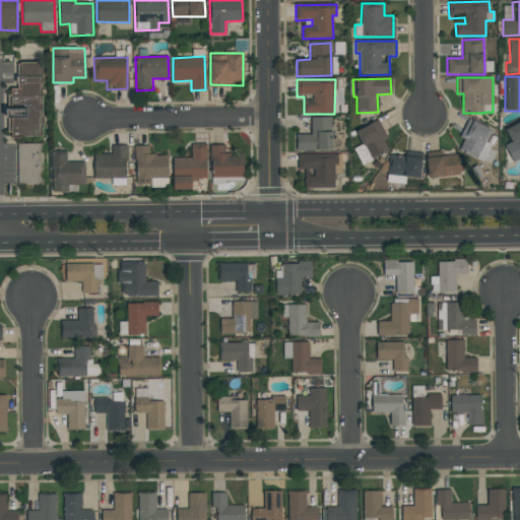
[(297,151),(332,150),(332,117),(311,118),(311,135),(297,135),(297,151)]
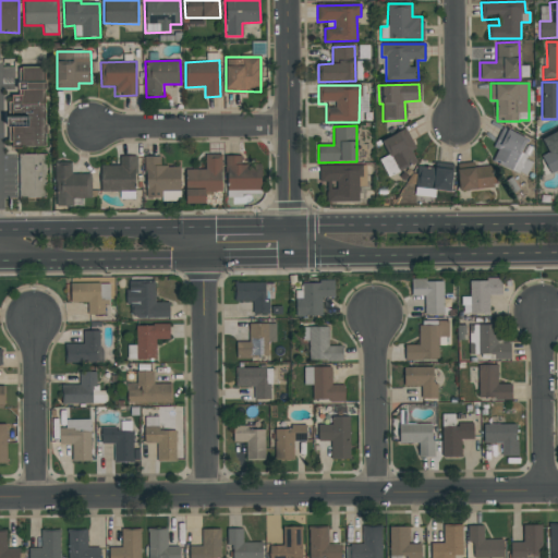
[(494,148),(497,149),(493,161),(523,176),(532,158),(521,153),(528,138),(502,128),(494,148)]
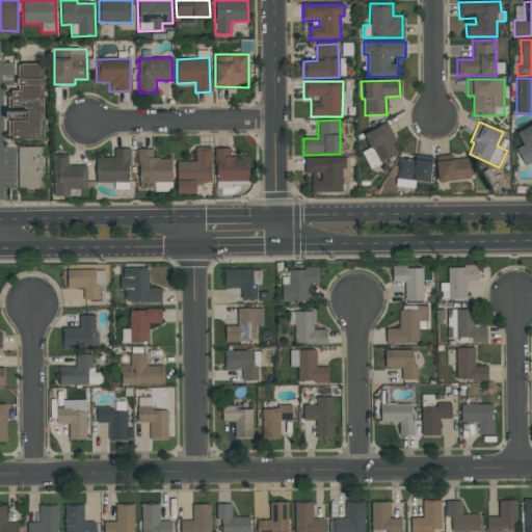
[(364,135),(379,163),(396,154),(391,144),(397,141),(386,123),(364,135)]
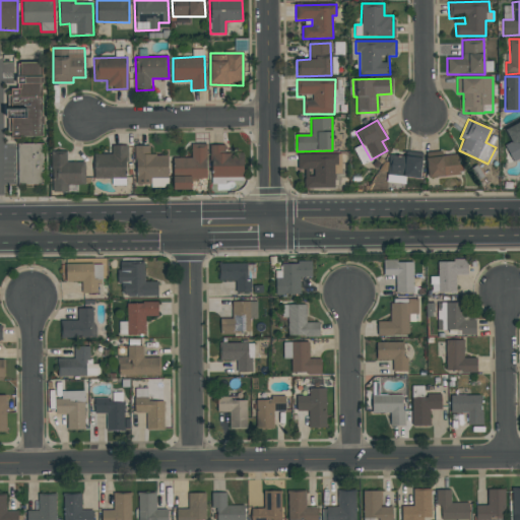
[(505,145),(512,161),(519,157),(519,122),(505,129),(511,142),(505,145)]
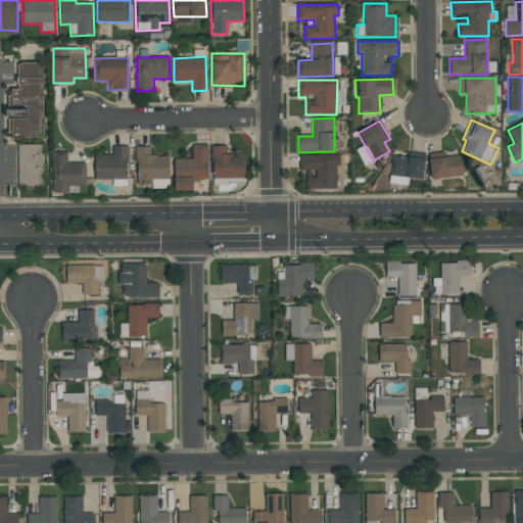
[(43,144),(18,145),(18,186),(43,185),(43,144)]
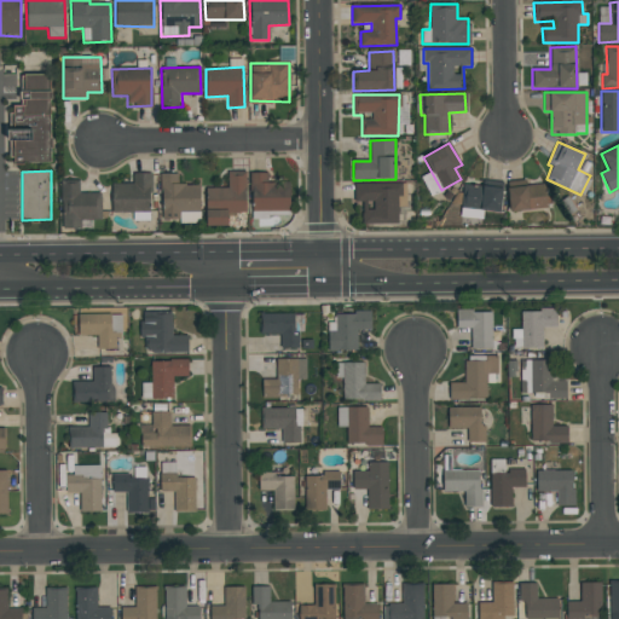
[(246,213),(246,172),(227,172),(227,187),(208,189),(208,207),(231,206),(231,214),(246,213)]
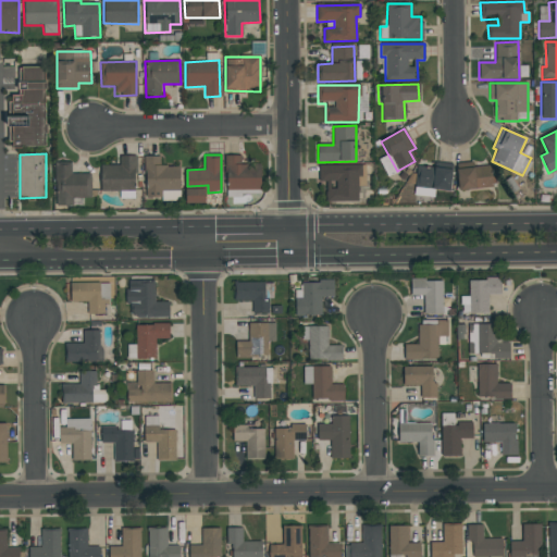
[(101,165),(100,192),(120,192),(120,198),(135,198),(136,156),(120,156),(120,165),(101,165)]
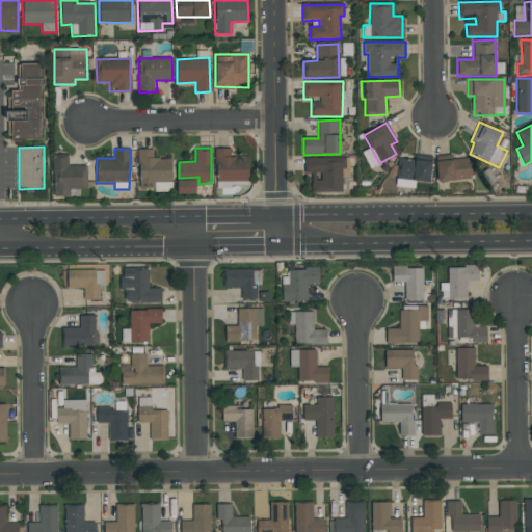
[(138,150),(139,189),(156,188),(156,192),(173,192),(171,159),(153,159),(153,149),(138,150)]
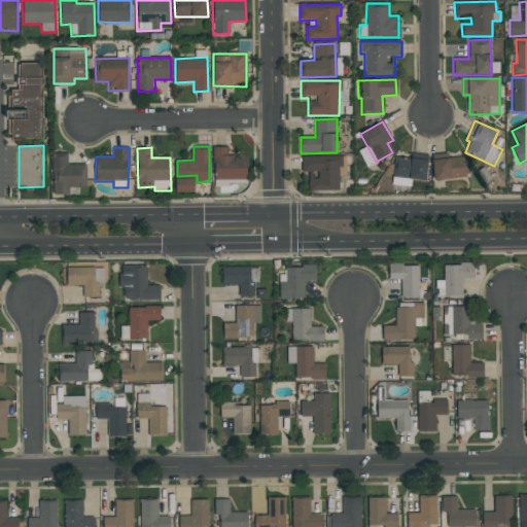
[(247,179),(246,155),(229,155),(229,147),(213,147),(214,180),(247,179)]
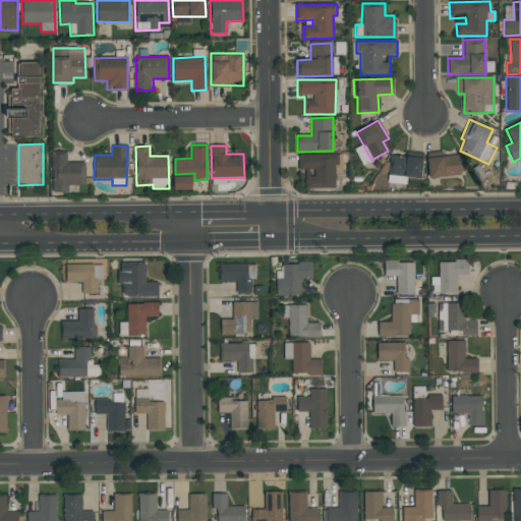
[(459,156),(443,156),(443,152),(427,153),(428,177),(460,176),(459,156)]
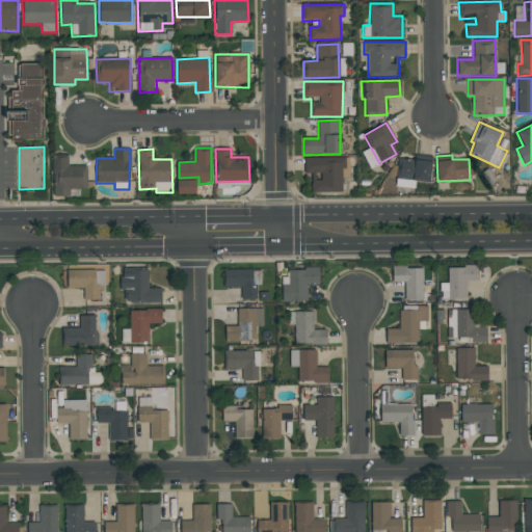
[(87,166),(69,166),(68,157),(52,157),(53,196),(70,196),(70,189),(87,188),(87,166)]
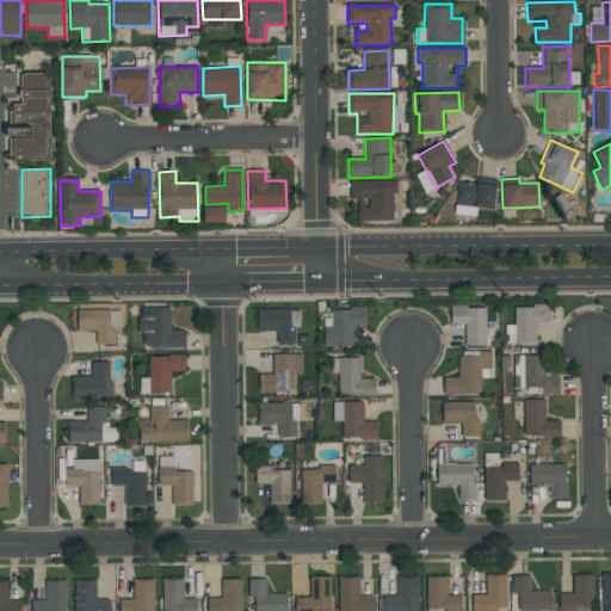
[(401,204),(401,181),(350,181),(350,199),(358,199),(358,222),(393,222),(393,204),(401,204)]
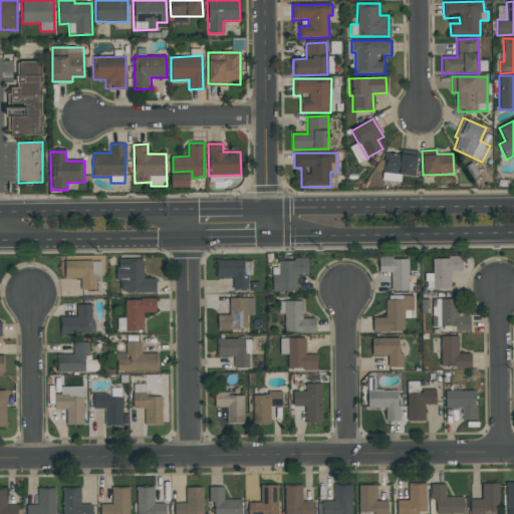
[(381,172),(415,177),(418,157),(384,153),(381,172)]
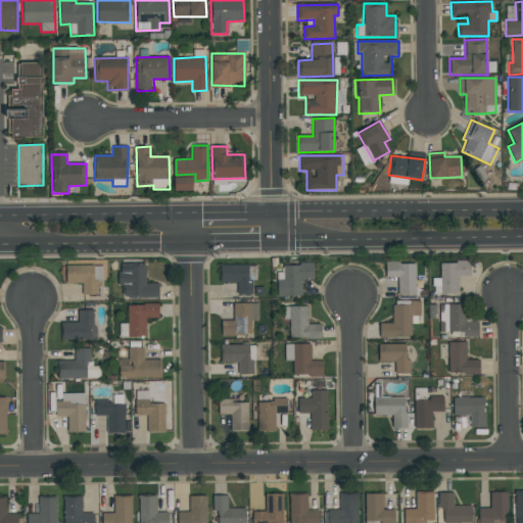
[(192,191),(192,178),(174,178),(174,191),(192,191)]
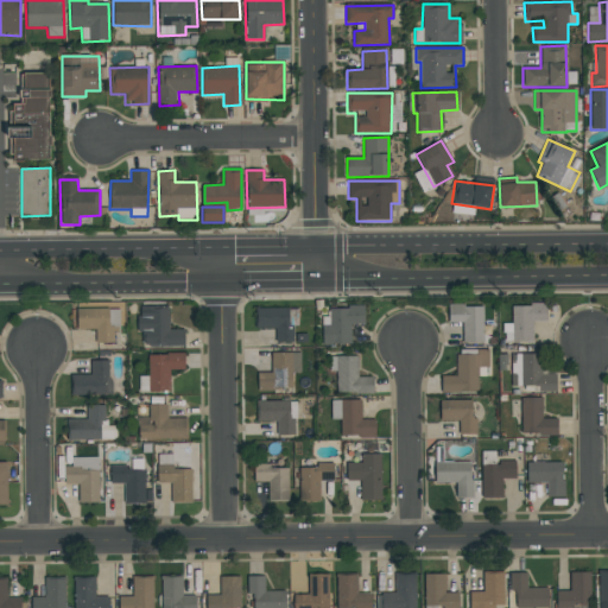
[(448,322),(448,305),(482,304),(483,342),(462,342),(462,322),(448,322)]
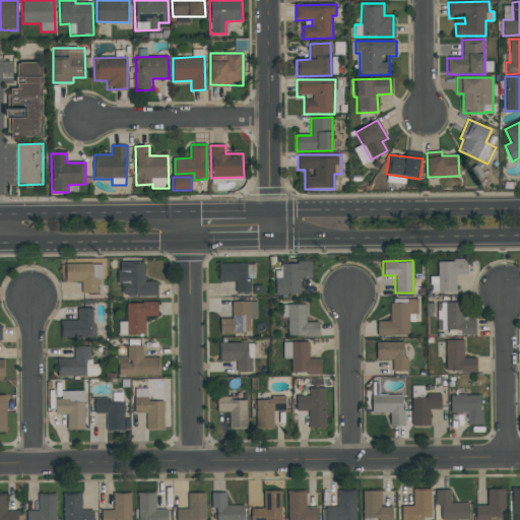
[(437,260),(466,260),(466,274),(455,275),(455,291),(431,291),(431,276),(438,276),(437,260)]
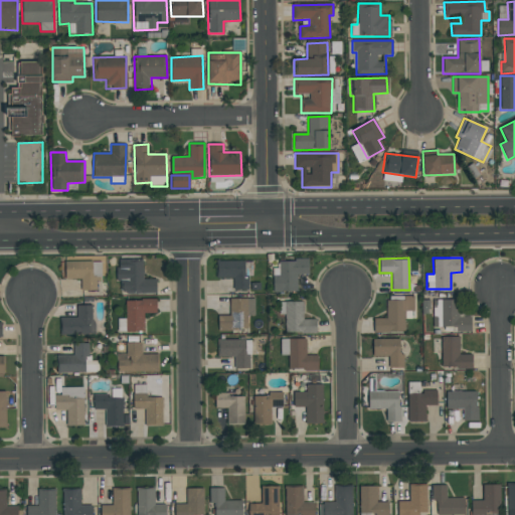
[(143,260),(143,279),(156,279),(156,292),(121,293),(121,282),(117,282),(117,261),(143,260)]
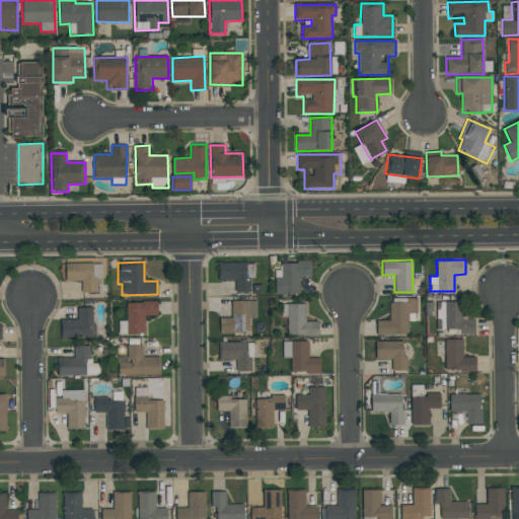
[(310,262),(310,276),(299,277),(299,293),(275,294),(275,270),(281,270),(280,262),(310,262)]
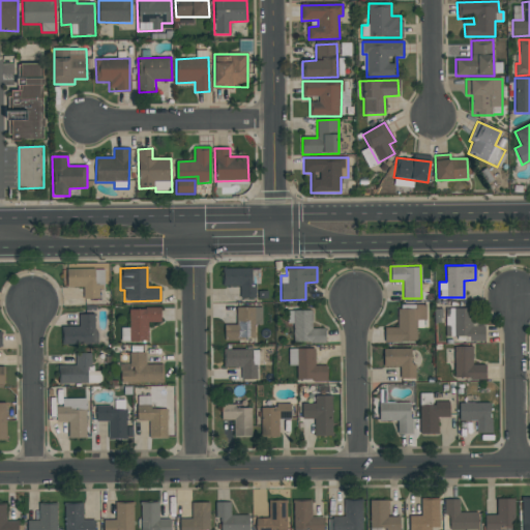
[(83,298),(83,287),(66,287),(66,269),(104,268),(104,284),(98,285),(98,298),(83,298)]
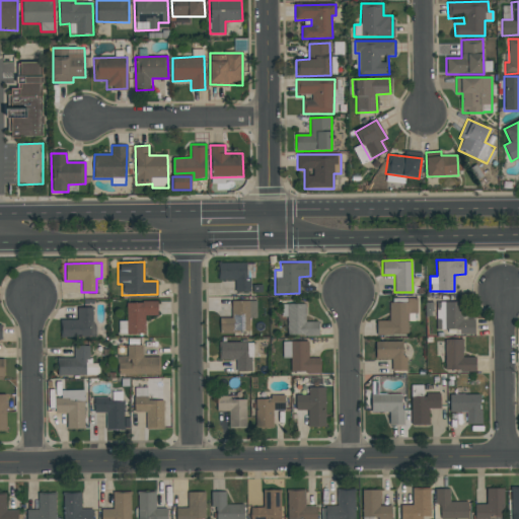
[(248,291),(234,291),(234,280),(218,280),(218,263),(248,263),(248,291)]
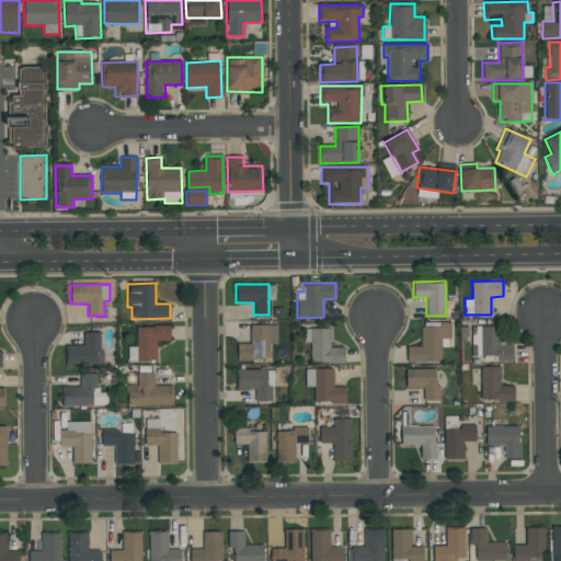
[(420,323),(450,323),(450,339),(441,339),(441,361),(408,362),(407,346),(421,346),(420,323)]
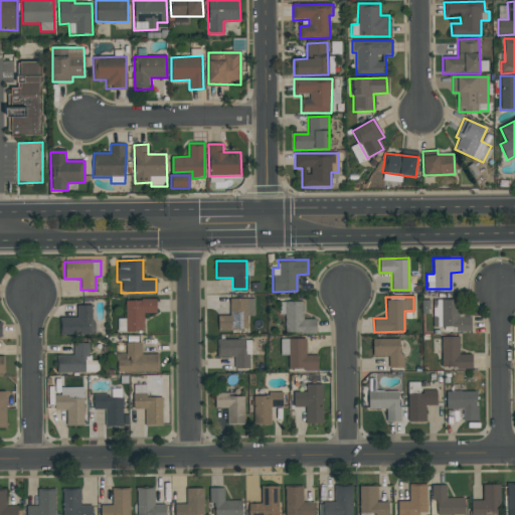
[(253,298),(254,315),(246,315),(247,330),(218,330),(217,315),(229,315),(229,299),(253,298)]
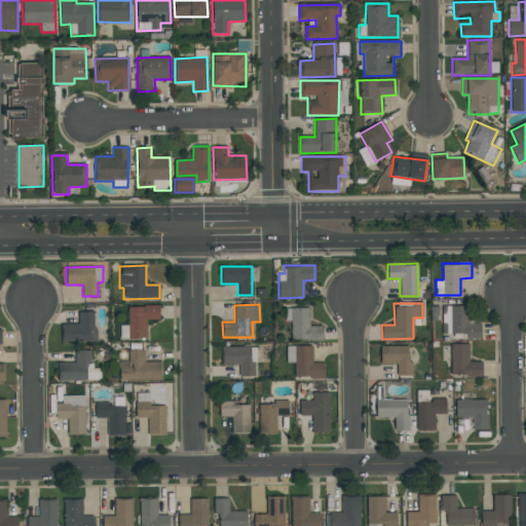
[(159,306),(159,320),(147,320),(147,338),(119,338),(119,325),(128,325),(127,306),(159,306)]
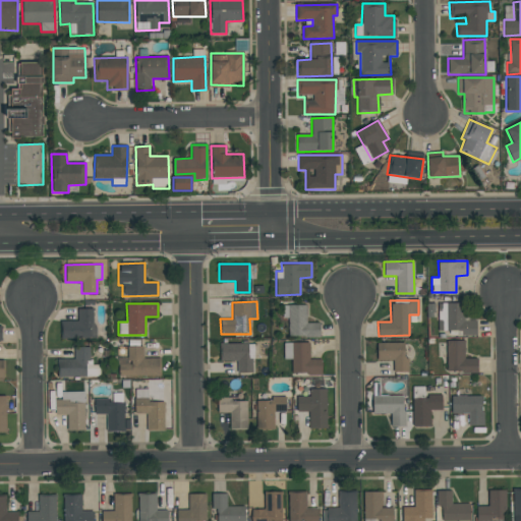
[(476,335),(462,336),(462,330),(438,331),(438,303),(465,303),(465,313),(476,313),(476,335)]
